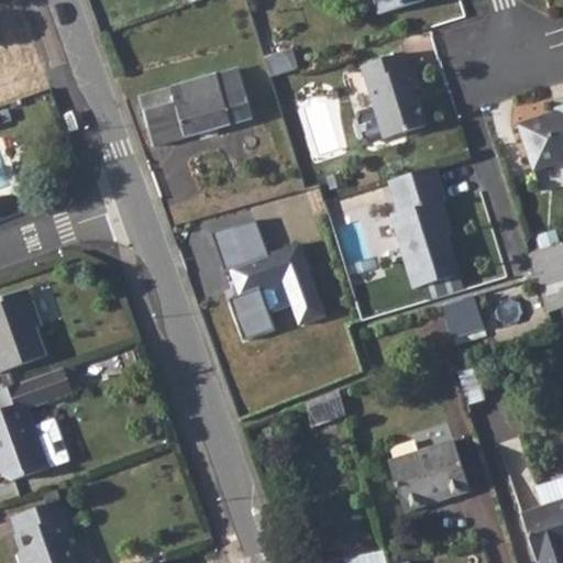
[(250,0),(245,0),(254,26),(256,25),(250,0)]
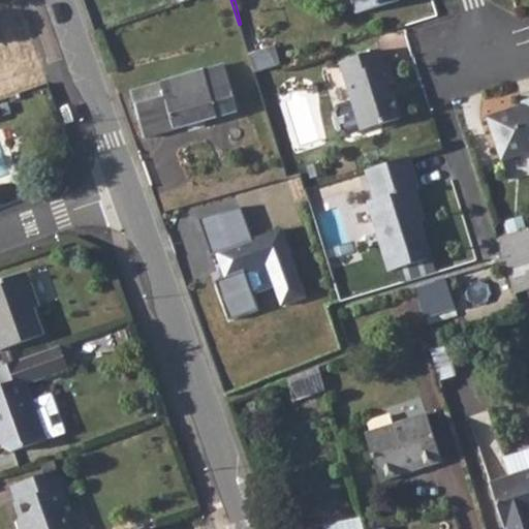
[(351,0),(356,13),(400,0),(351,0)]
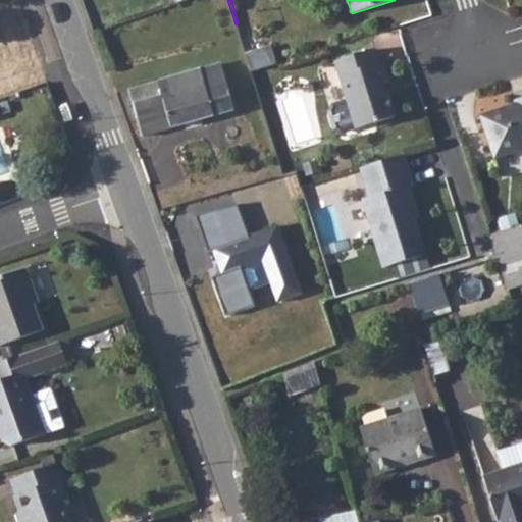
[(266,47),(245,54),(250,71),(271,64),(266,47)]
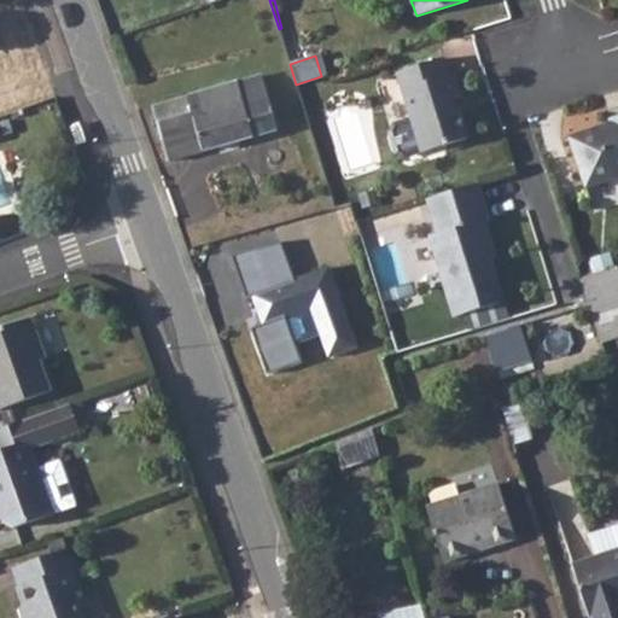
[(443,58),(397,73),(413,118),(395,126),(391,130),(398,152),(404,155),(423,150),(423,151),(466,139),(454,98),(461,95),(454,74),(448,76),(443,58)]
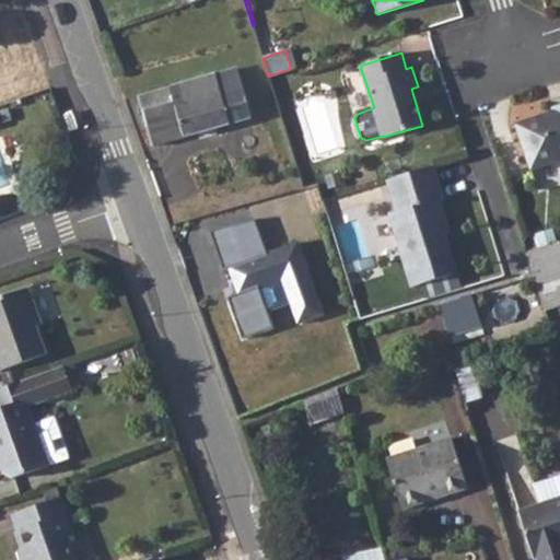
[(236,69),(137,98),(153,146),(253,118),(236,69)]
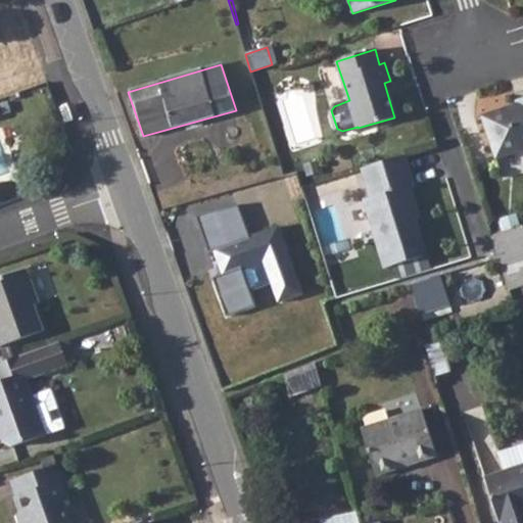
[(522,107),(519,109),(518,105),(481,117),(496,161),(522,151),(522,107)]
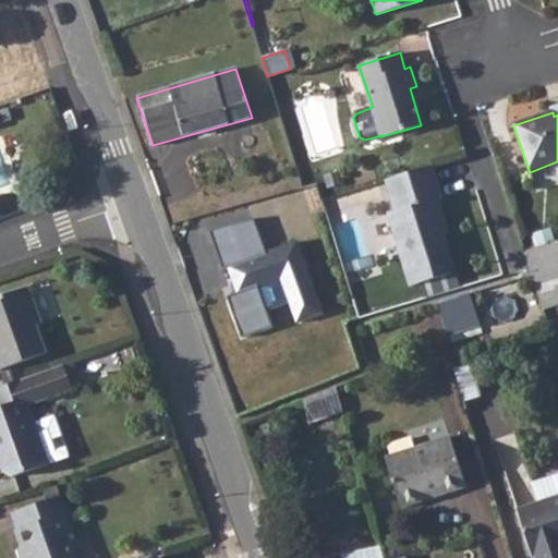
[(436,165),(386,180),(396,213),(389,215),(411,287),(460,273),(445,221),(448,220),(443,198),(445,197),(436,165)]
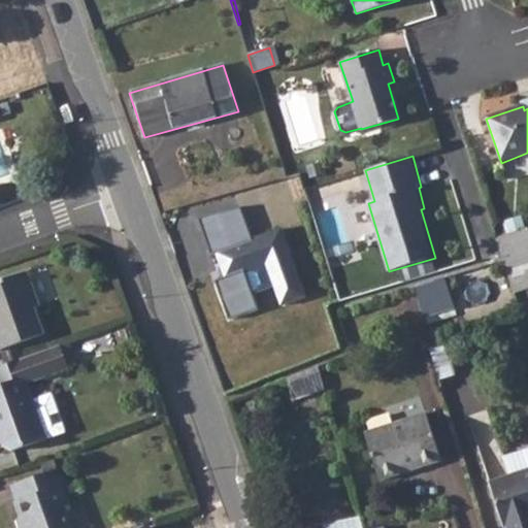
[(212,283),(227,323),(260,310),(253,292),(271,285),(279,309),(308,298),(281,226),(252,236),(241,206),(204,220),(226,277),(212,283)]
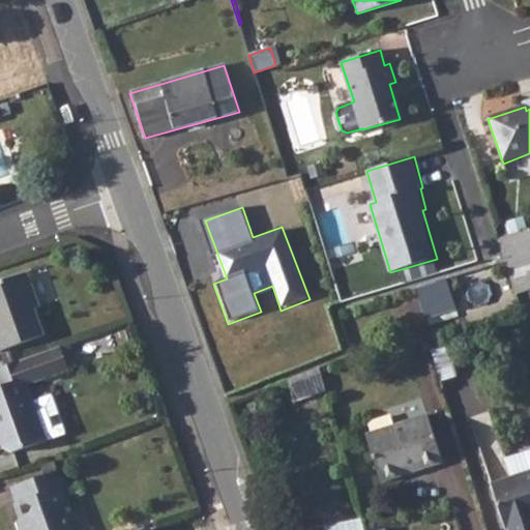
[(0,291),(0,353),(43,336),(33,311),(39,308),(26,273),(8,280),(11,288),(0,291)]
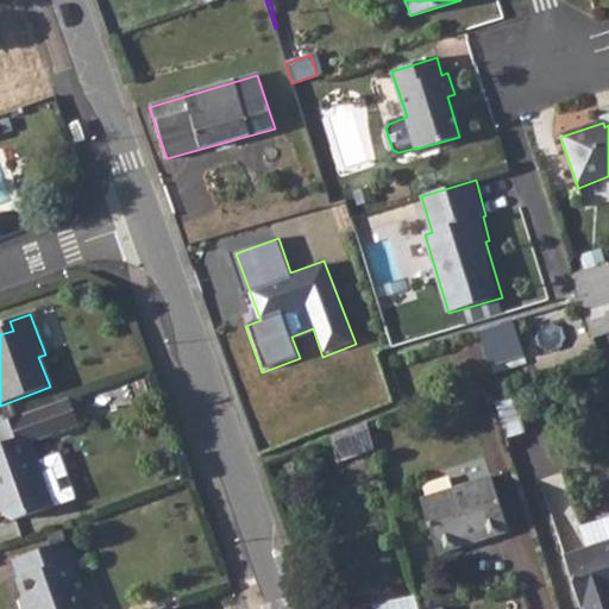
[(513,320),(479,330),(490,364),(523,353),(513,320)]
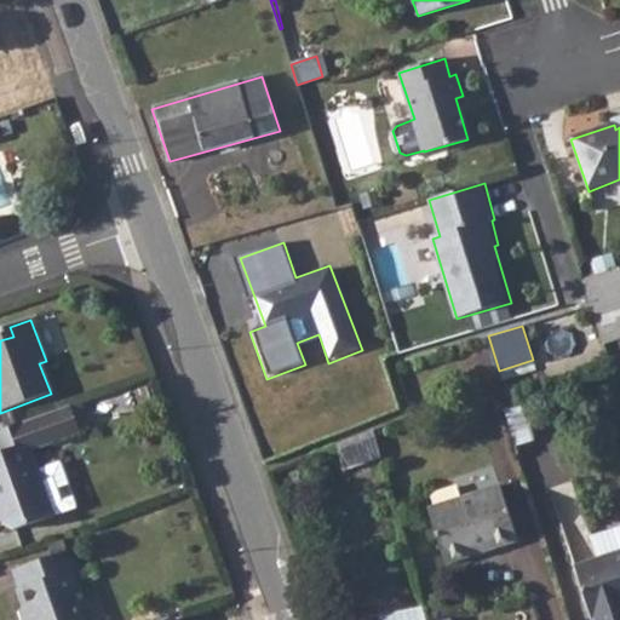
[(0,340),(13,337),(10,327),(0,331),(0,340)]
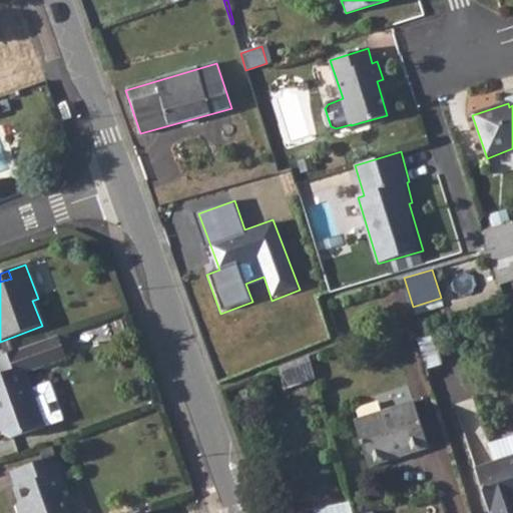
[(65,335),(58,337),(66,359),(73,357),(65,335)]
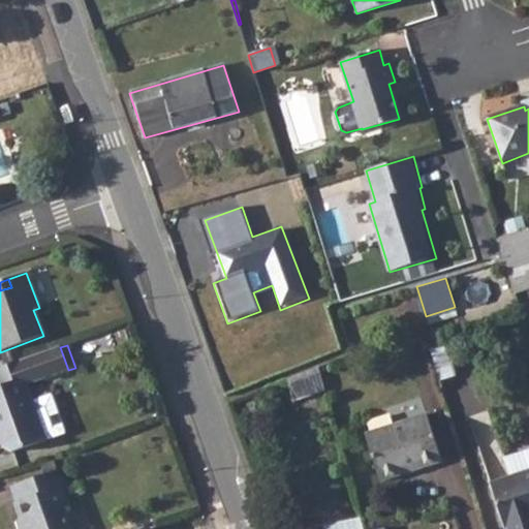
[(0,387),(0,438),(4,452),(11,454),(65,434),(53,400),(49,398),(33,404),(26,385),(68,370),(60,347),(30,358),(0,368),(0,382),(2,387),(0,387)]
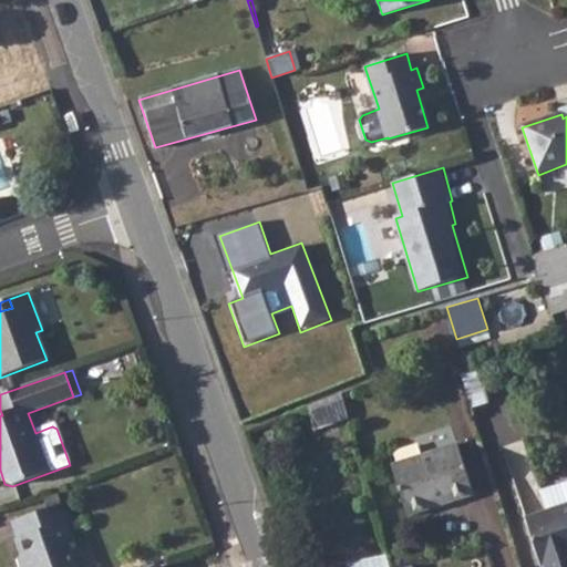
[(342,393),(308,406),(315,429),(349,415),(342,393)]
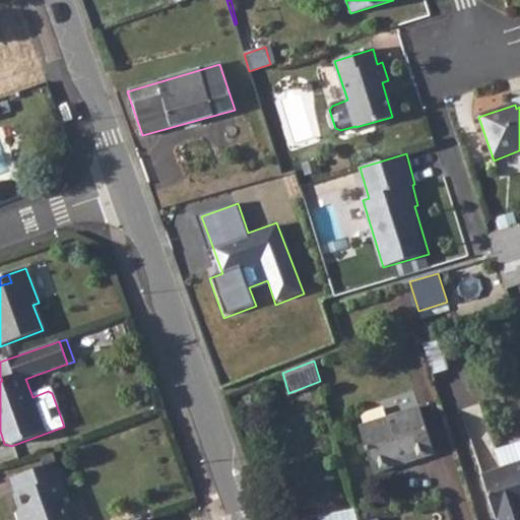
[(419,406),(360,426),(375,471),(435,452),(419,406)]
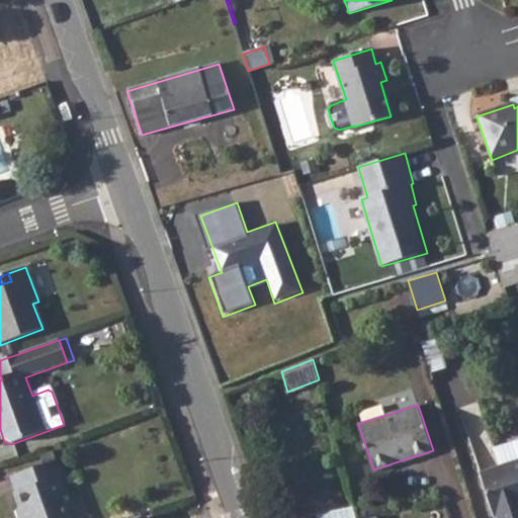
[(59,460),(49,464),(10,479),(15,493),(13,494),(21,517),(69,517),(61,498),(66,496),(60,478),(65,476),(59,460)]
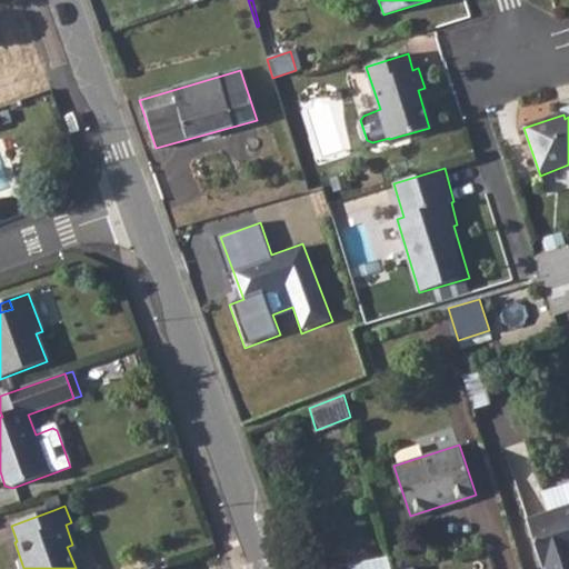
[(568,568),(568,506),(528,519),(542,567),(546,566),(547,568),(568,568)]
